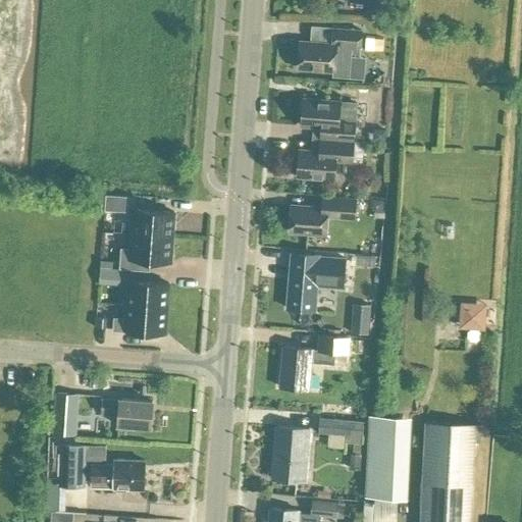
[(311,25),(310,42),(300,41),(298,67),(334,70),(333,73),(345,73),(345,70),(347,70),(348,55),(360,56),(362,30),(311,25)]
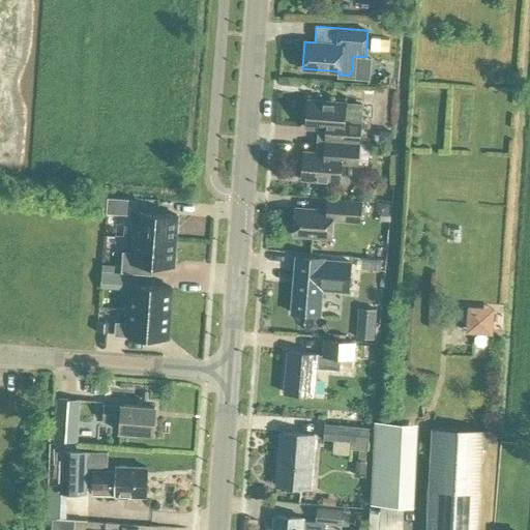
[(317,140),(359,144),(360,122),(344,121),(345,102),(307,99),(305,126),(318,127),(317,140)]
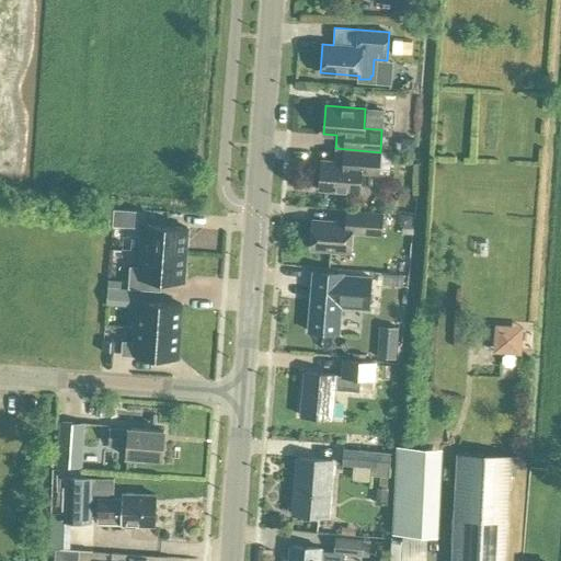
[(401,137),(400,151),(413,152),(414,138),(401,137)]
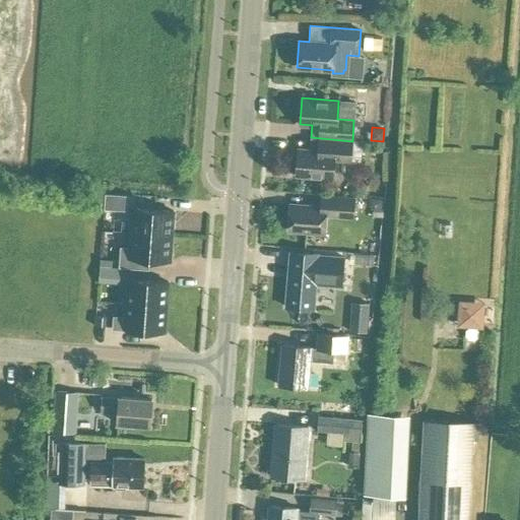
[(311,137),(311,149),(298,148),(296,175),(332,178),(334,160),(350,161),(361,161),(362,141),(352,141),(311,137)]
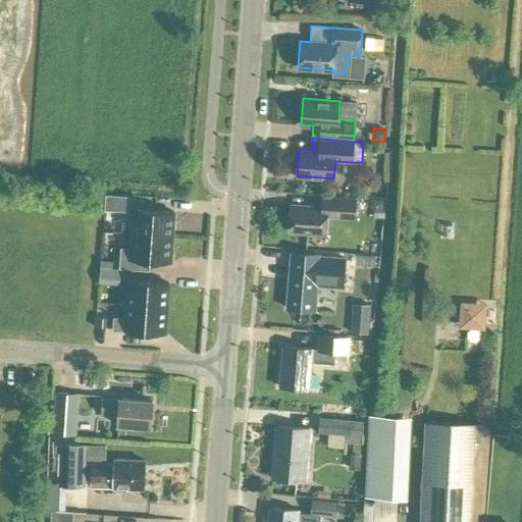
[(126,211),(128,195),(106,193),(105,209),(126,211)]
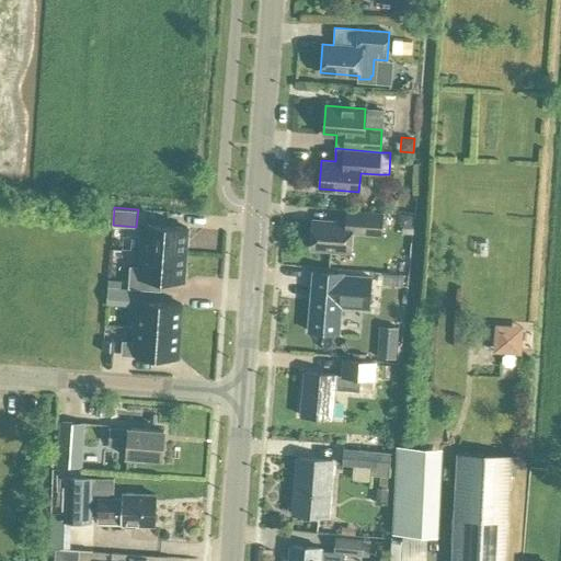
[(347,210),(346,222),(312,220),(310,249),(350,251),(352,231),(382,235),(384,214),(347,210)]
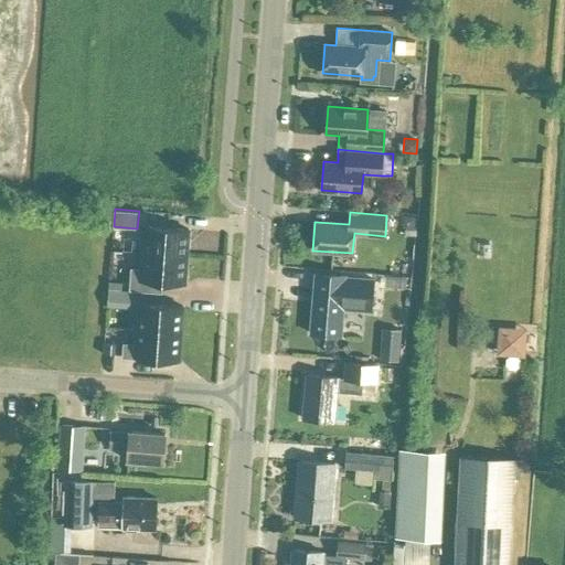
[(145,226),(142,253),(187,256),(189,228),(145,226)]
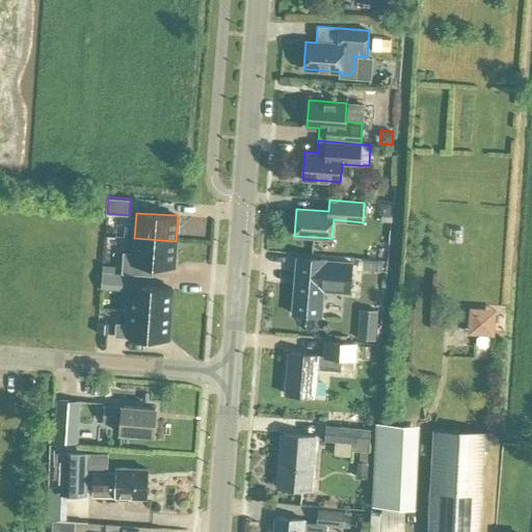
[(176,241),(134,238),(132,264),(174,266),(176,241)]
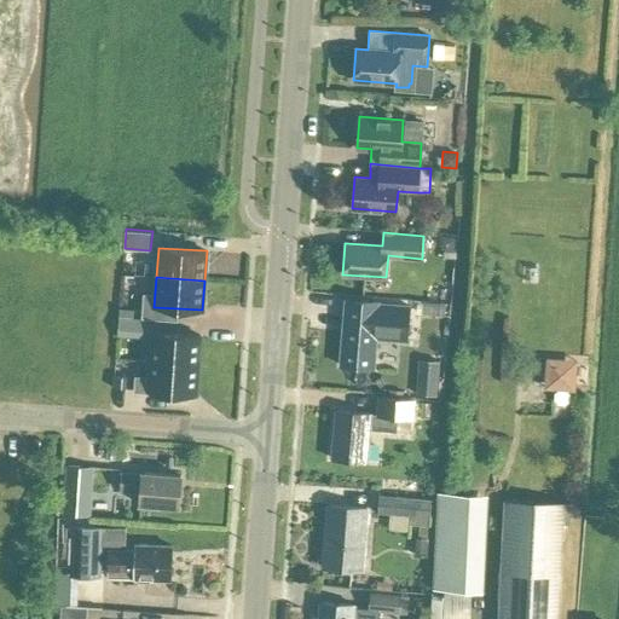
[(392,295),(391,307),(388,307),(386,336),(410,339),(410,335),(418,335),(421,312),(412,312),(412,308),(414,308),(415,296),(392,295)]
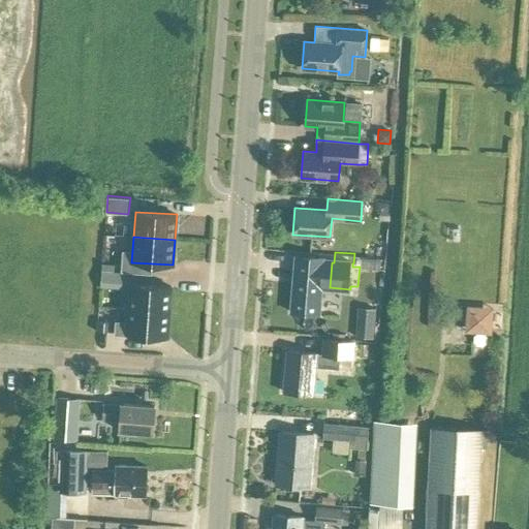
[(361,256),(360,267),(380,268),(381,257),(361,256)]
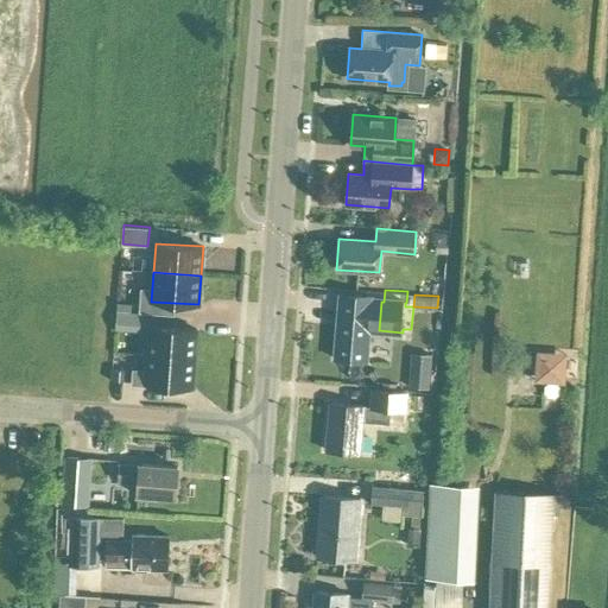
[(118,303),(116,312),(131,312),(131,303),(118,303)]
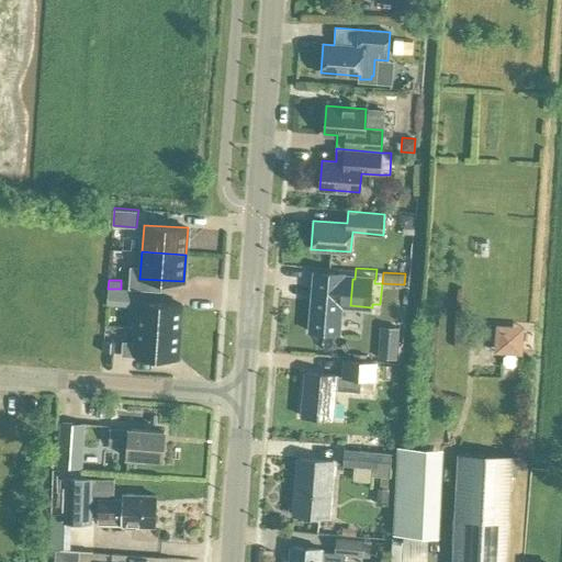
[(312,289),(308,330),(339,334),(343,291),(312,289)]
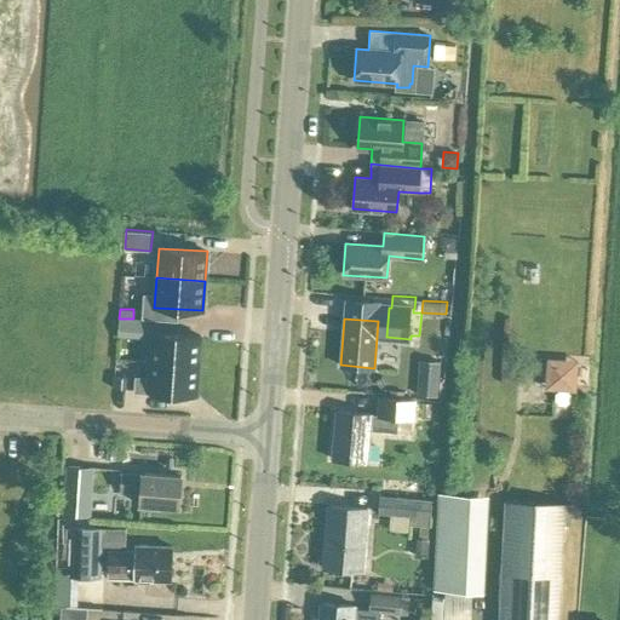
[(154,336),(151,366),(200,369),(202,339),(154,336)]
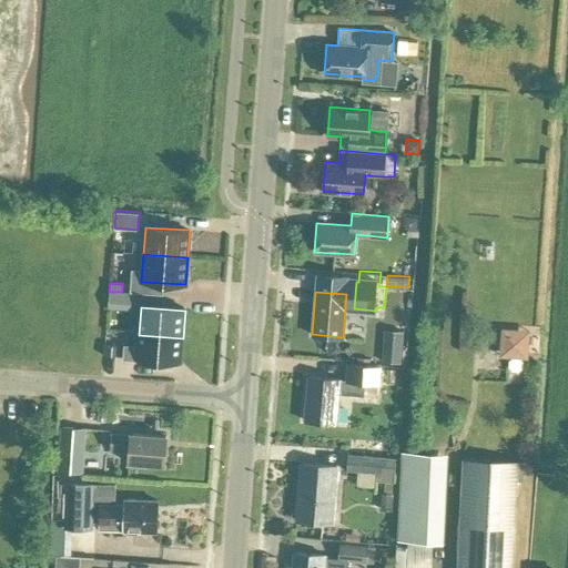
[(500,354),(530,354),(530,325),(500,324),(500,354)]
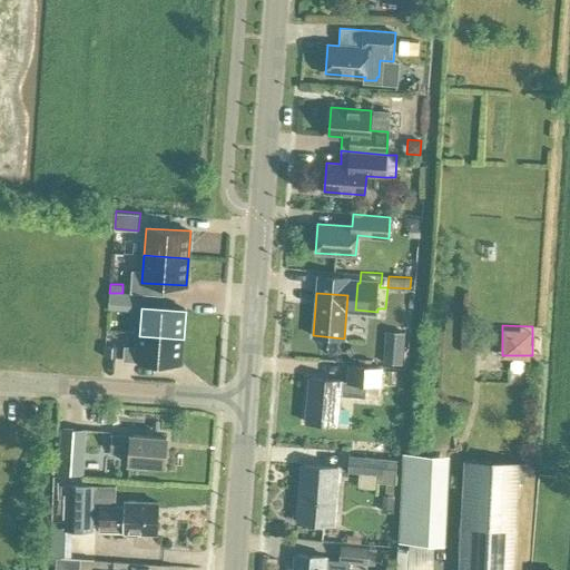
[(139,336),(137,363),(182,366),(184,340),(139,336)]
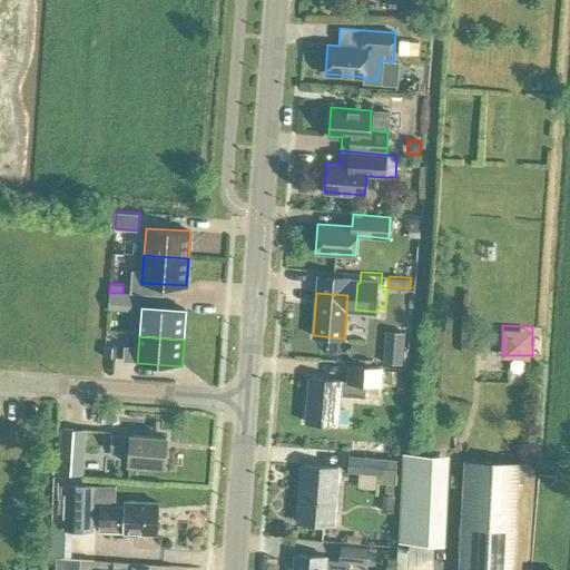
[(117,357),(118,346),(106,345),(105,356),(117,357)]
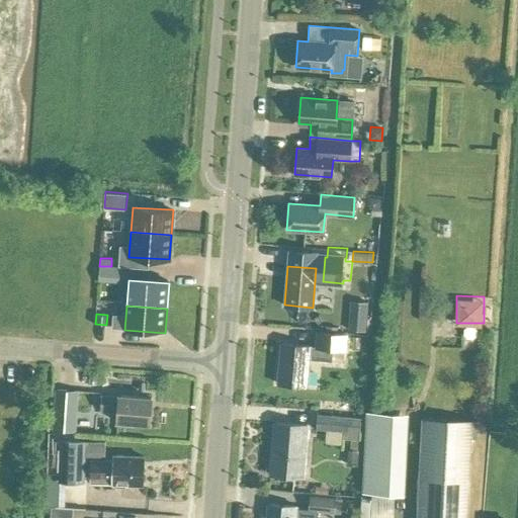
[(351,321),(350,329),(365,330),(365,322),(366,318),(356,317),(351,321)]
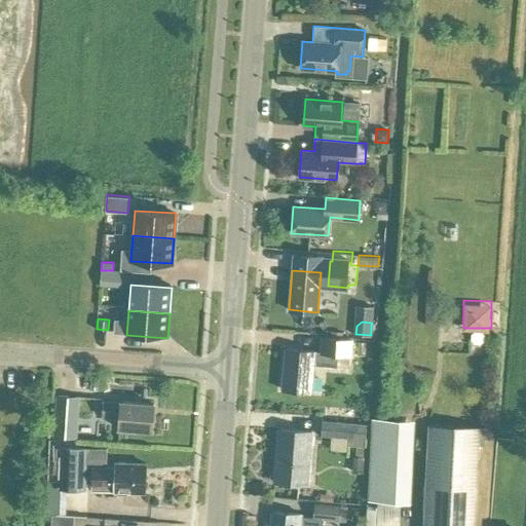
[(322,352),(314,352),(314,350),(286,348),(282,389),(311,391),(313,365),(338,367),(339,354),(351,355),(352,341),(323,338),(322,352)]
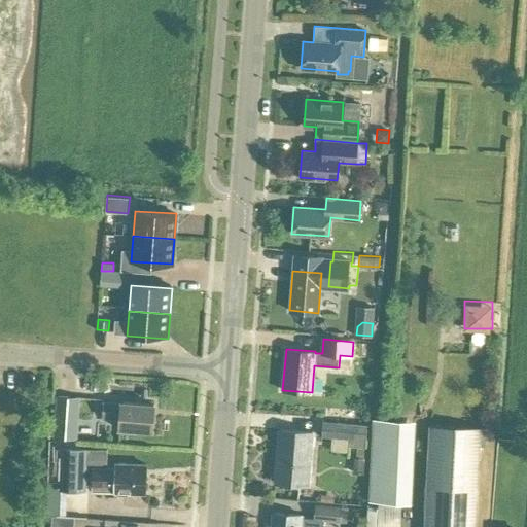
[(78,401),(79,398),(57,396),(54,436),(76,437),(79,401),(78,401)]
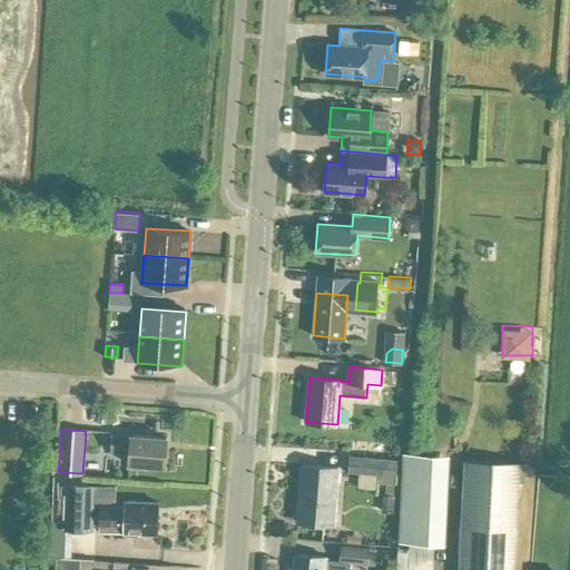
[(131,436),(112,435),(111,450),(130,452),(129,464),(165,467),(167,438),(131,434),(131,436)]
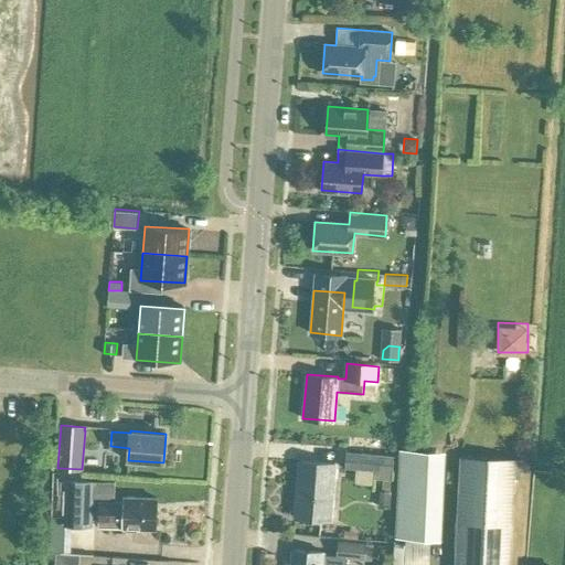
[(394,456),(347,452),(345,467),(373,469),(372,478),(392,480),(394,456)]
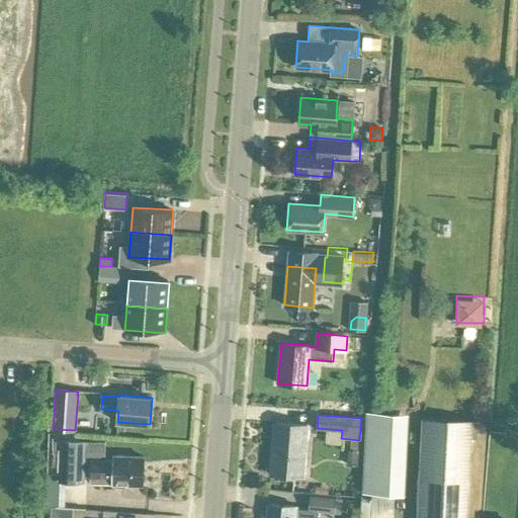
[(422,418),(416,517),(466,517),(472,420),(422,418)]
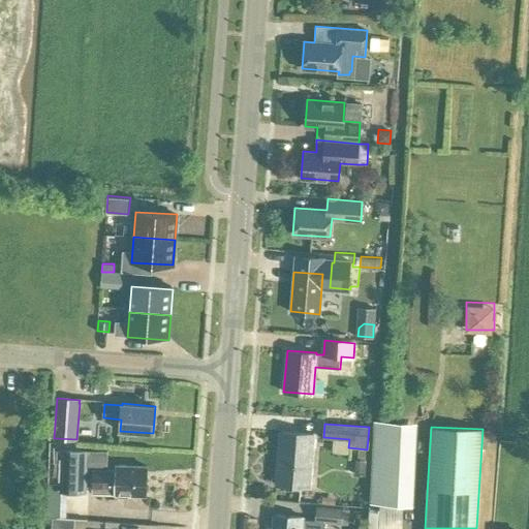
[(313,434),(280,431),(276,485),(309,487),(313,434)]
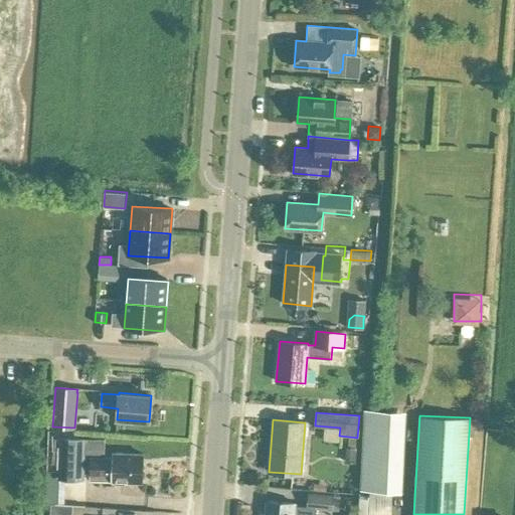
[(104,454),(105,439),(59,437),(58,479),(83,480),(84,453),(104,454)]
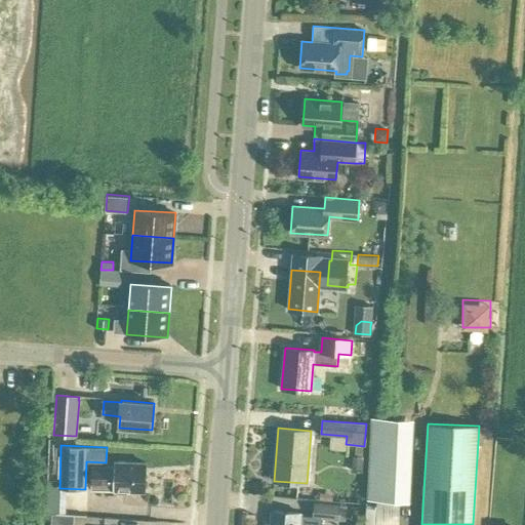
[(352,455),(351,471),(363,472),(364,456),(352,455)]
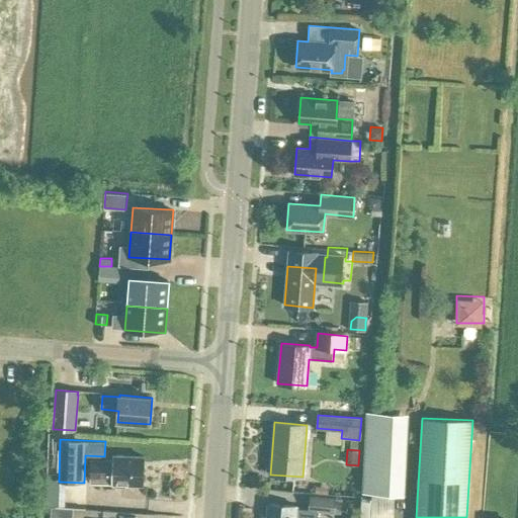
[(112,476),(112,484),(143,485),(144,456),(113,455),(112,461),(92,460),(91,476),(112,476)]
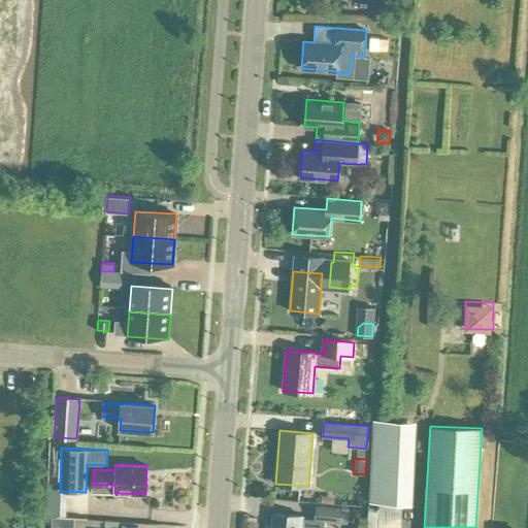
[(349,509),(342,508),(316,506),(315,520),(302,519),(302,516),(273,513),(271,527),(324,527),(325,521),(347,523),(349,509)]
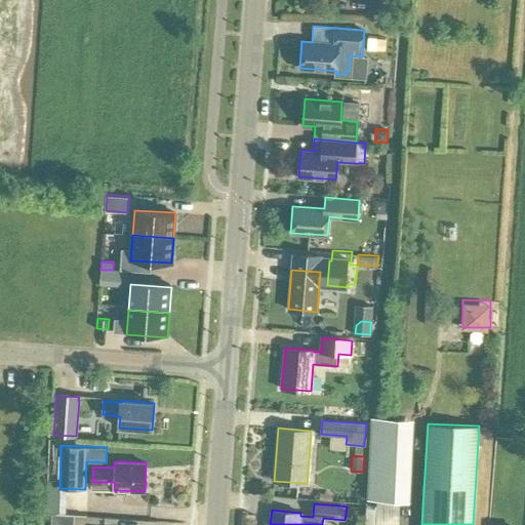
[(366,508),(364,524),(374,524),(375,509),(366,508)]
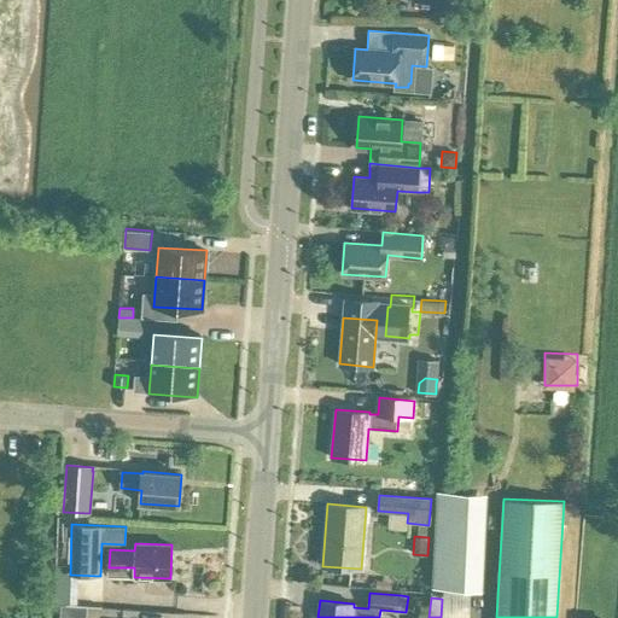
[(86,617),(87,602),(63,602),(62,617),(86,617)]
